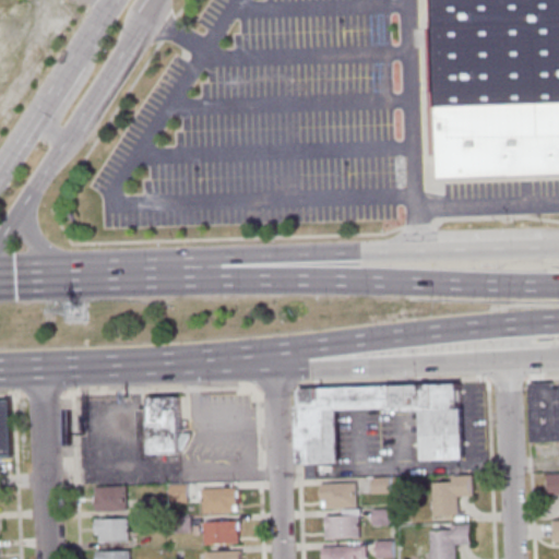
[(558,0),(438,0),(442,105),(554,102),(555,119),(558,118),(558,0)]
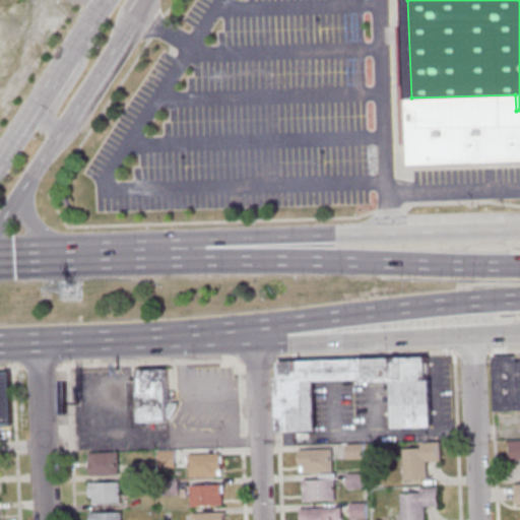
[(519,410),(493,412),(491,358),(519,355),(519,410)]
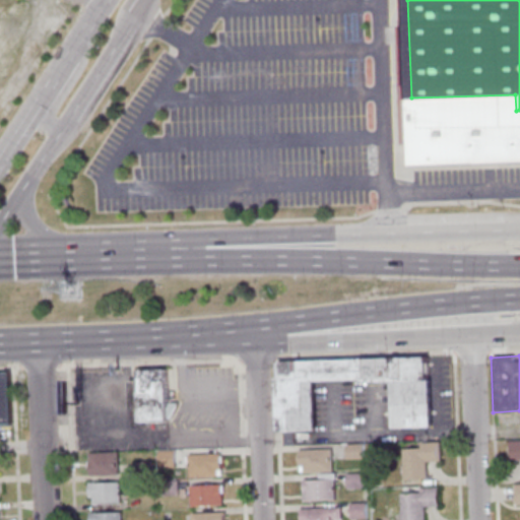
[(431,427),(392,429),(391,381),(362,382),(362,379),(313,381),(315,431),(277,432),(275,379),(277,379),(277,362),(427,358),(427,382),(429,381),(431,427)]
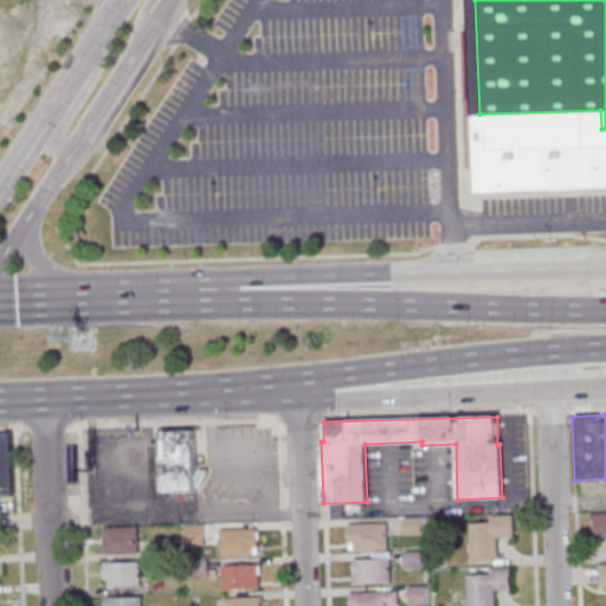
[(192,431),(194,491),(162,492),(162,477),(152,477),(150,444),(160,444),(160,433),(192,431)]
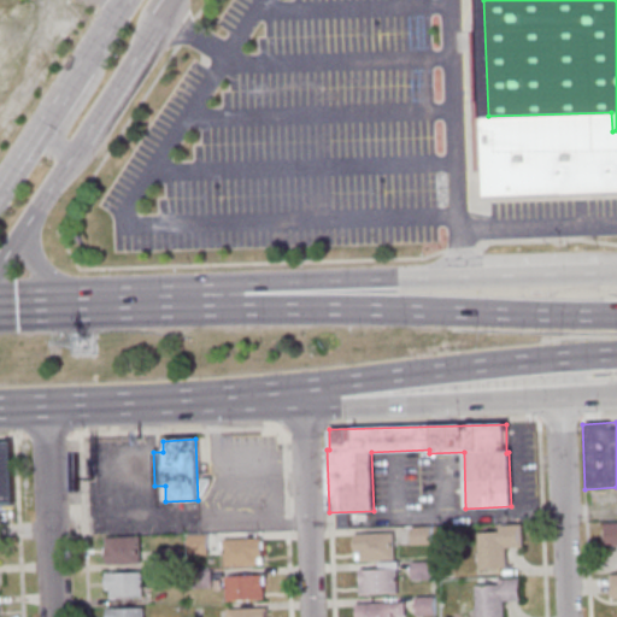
[(0,504),(0,444),(10,444),(11,504),(0,504)]
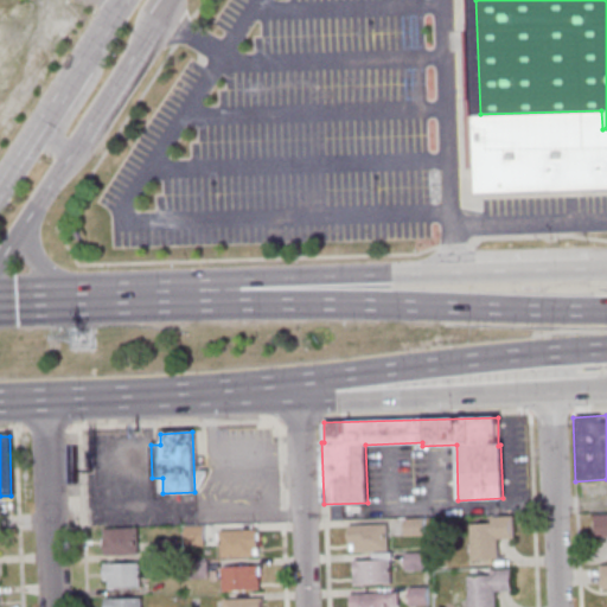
[(209,487),(208,474),(263,472),(256,485),(209,487)]
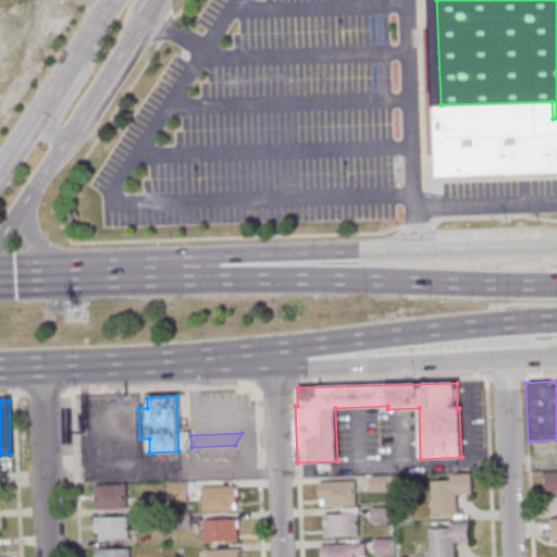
[(543,472),(556,472),(556,492),(544,492),(543,472)]
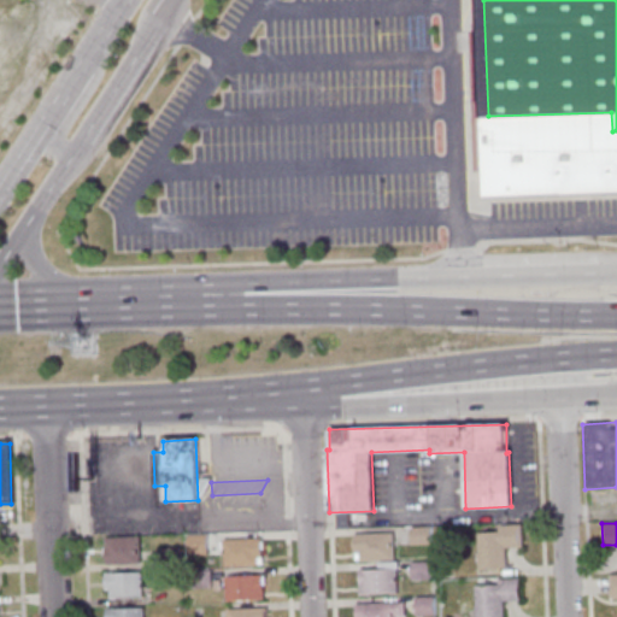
[(519,524),(499,526),(499,532),(476,533),(479,570),(505,568),(504,548),(521,547),(519,524)]
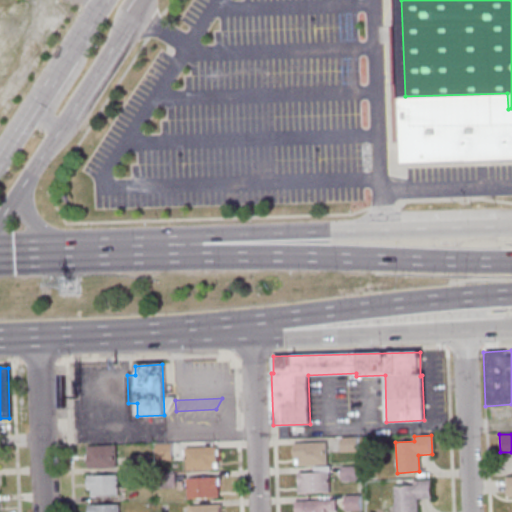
[(357,451),(340,452),(340,437),(356,436),(357,451)]
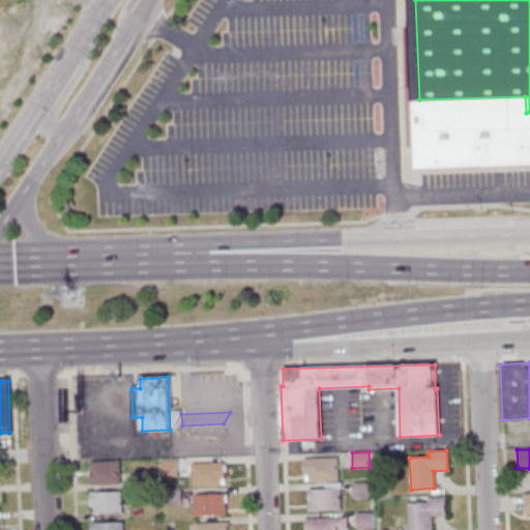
[(302,459),(335,457),(337,480),(308,482),(308,474),(303,474),(302,459)]
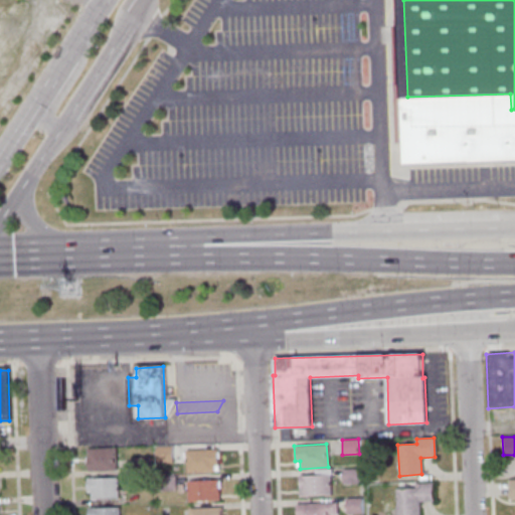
[(171,447),(171,462),(156,462),(155,448),(171,447)]
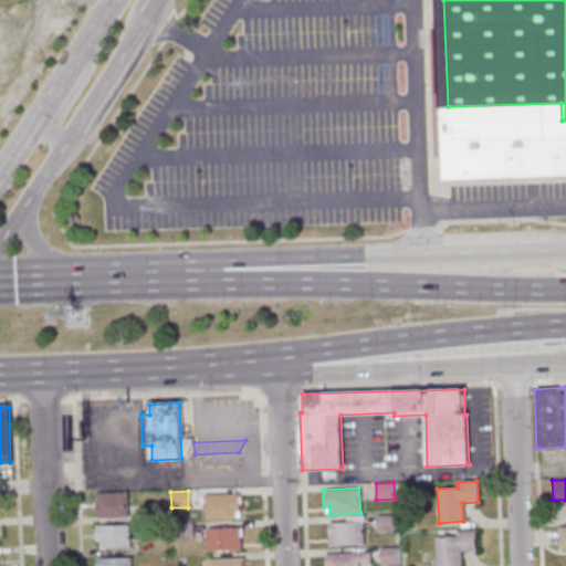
[(96,494),(125,493),(126,516),(97,517),(96,494)]
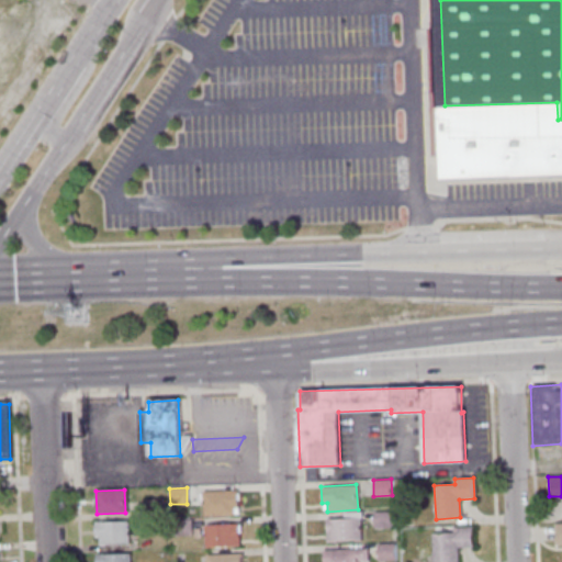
[(202,492),(236,491),(237,515),(203,516),(202,492)]
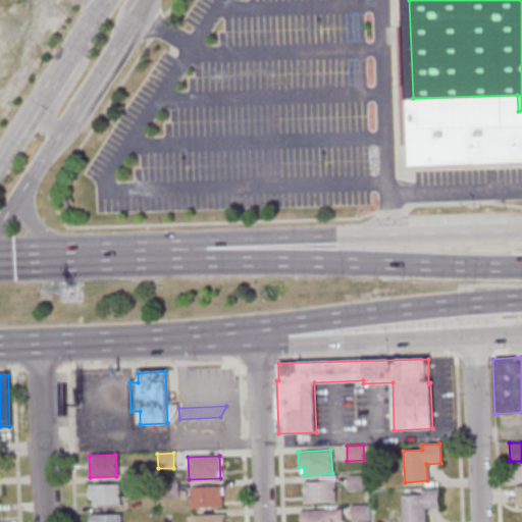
[(151,463),(151,478),(137,479),(136,464),(151,463)]
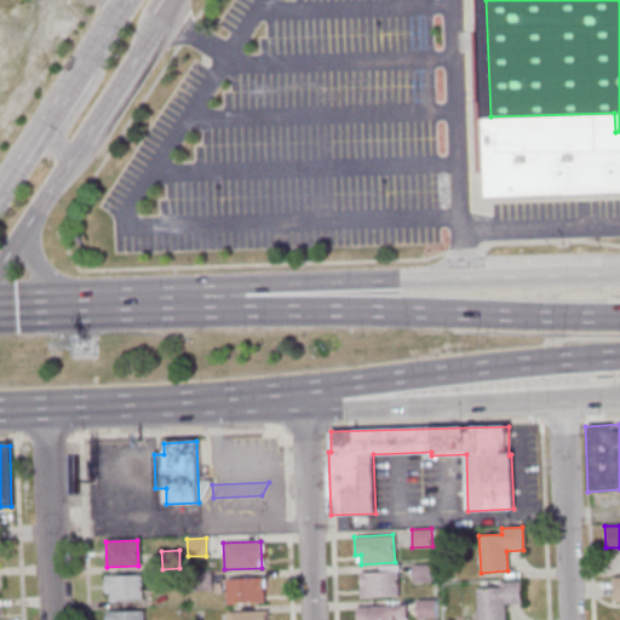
[(413,583),(412,564),(431,564),(432,581),(413,583)]
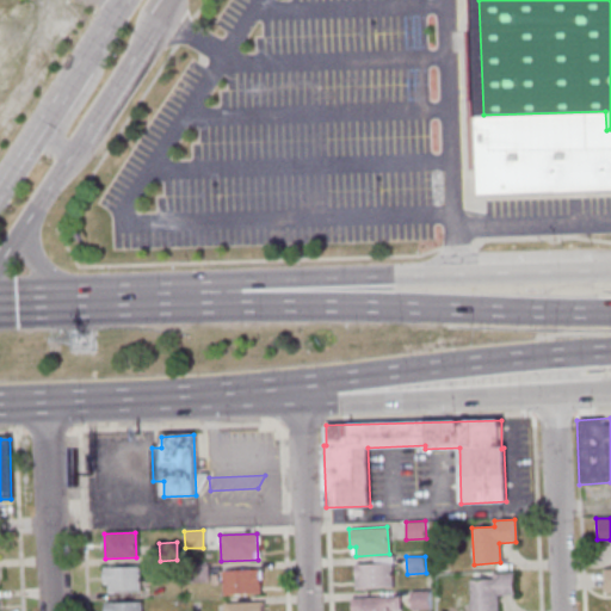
[(187,566),(207,565),(208,581),(189,582),(187,566)]
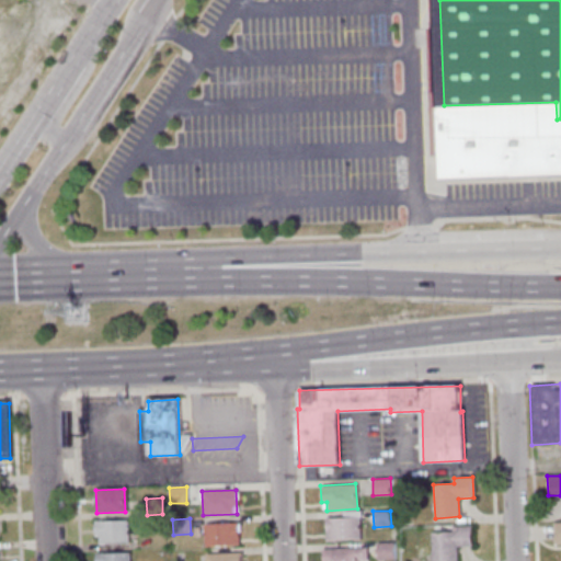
[(325,540),(325,519),(343,518),(358,518),(359,539),(325,540)]
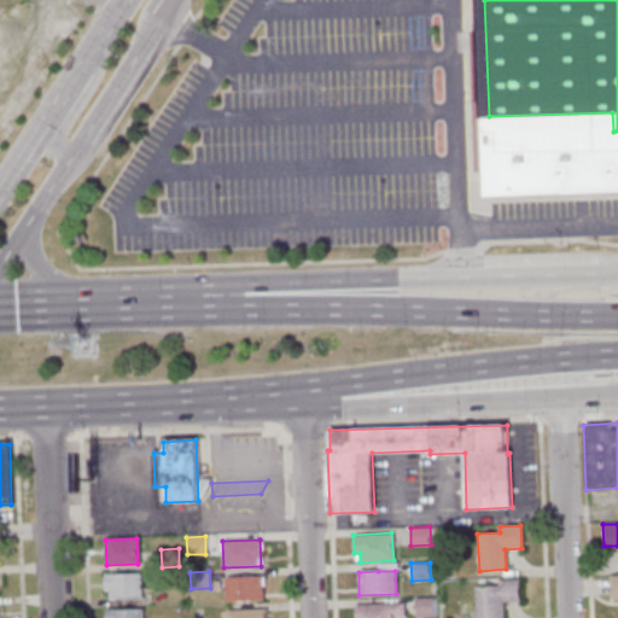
[(104,575),(140,573),(141,599),(109,600),(109,590),(105,590),(104,575)]
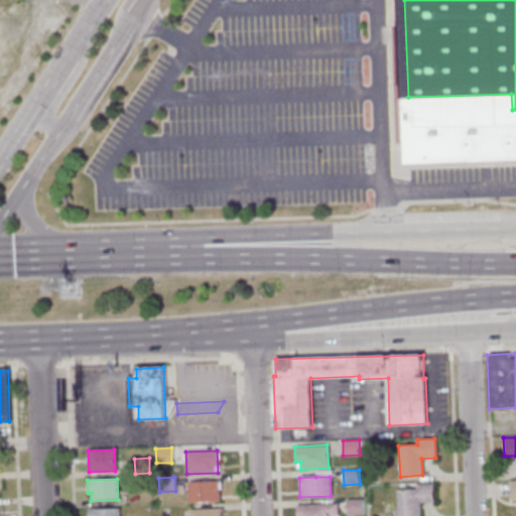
[(188,483),(218,482),(219,501),(188,502),(188,483)]
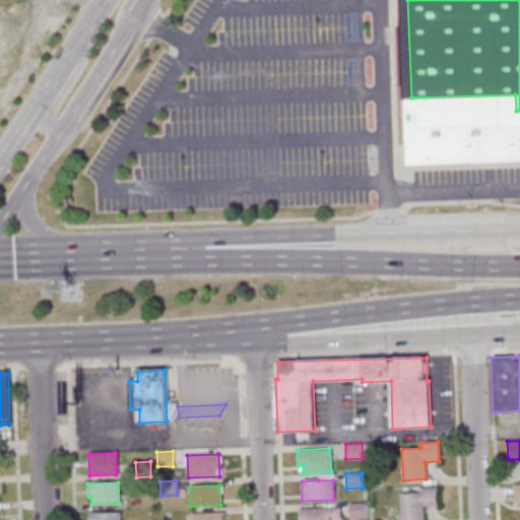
[(435,488),(419,489),(419,494),(399,495),(399,519),(423,519),(423,507),(436,506),(435,488)]
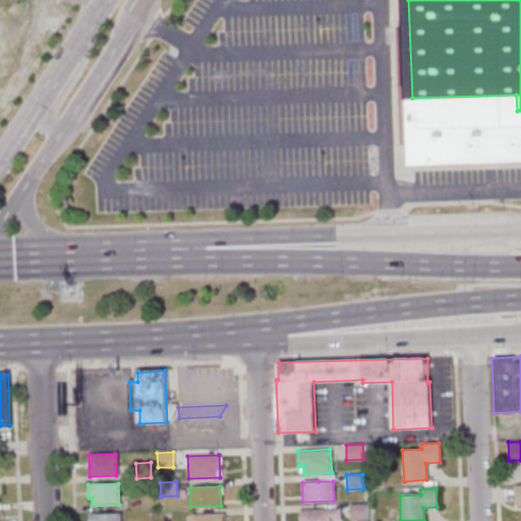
[(365,520),(351,520),(350,504),(364,504),(365,520)]
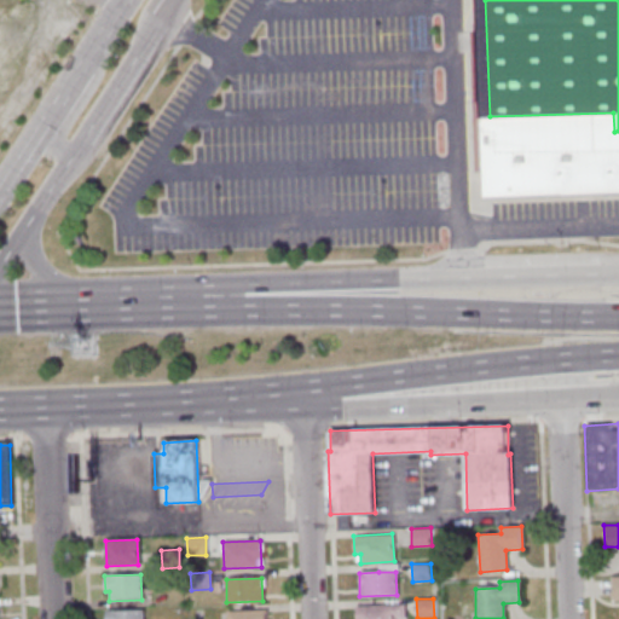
[(356,618),(356,606),(404,603),(405,618),(394,618),(356,618)]
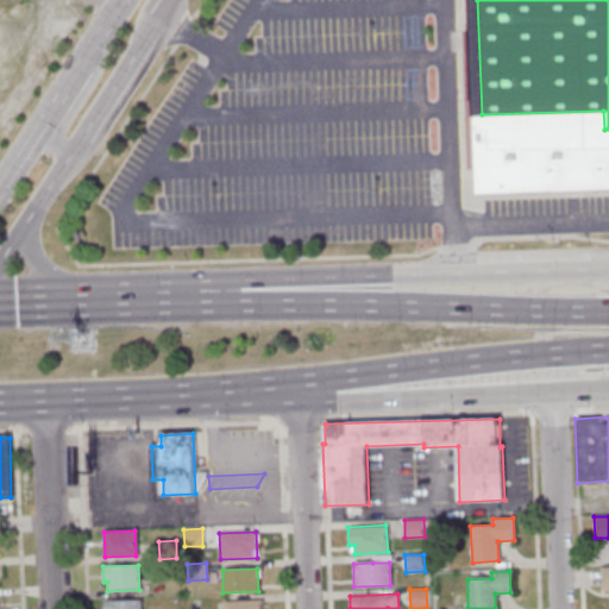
[(144,608),(145,598),(107,598),(107,608),(144,608)]
